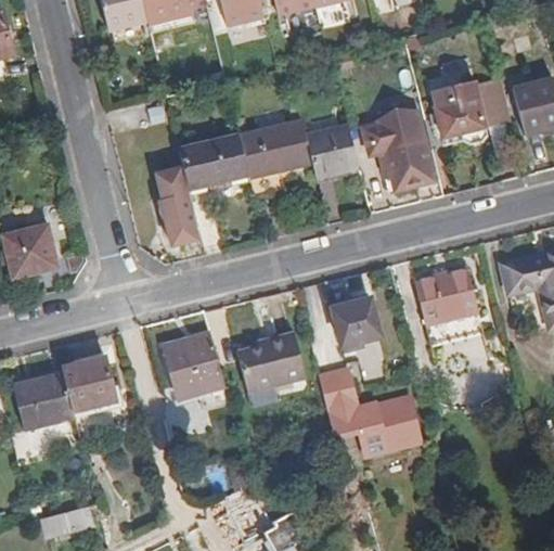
[(146,20),(141,0),(101,0),(111,41),(144,34),(141,21),(146,20)]
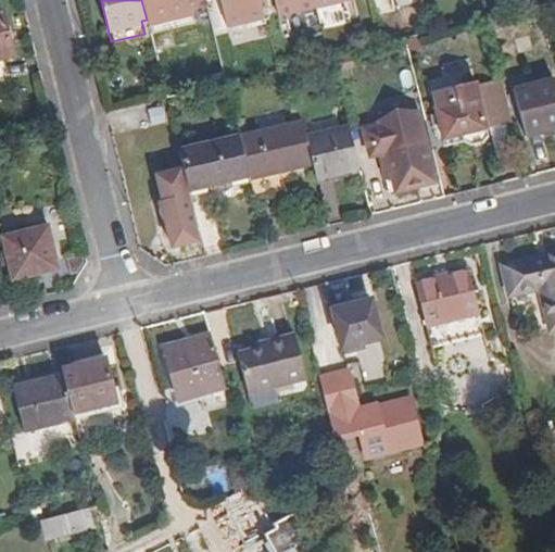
[(207,11),(204,0),(141,0),(147,20),(150,32),(193,21),(192,15),(207,11)]
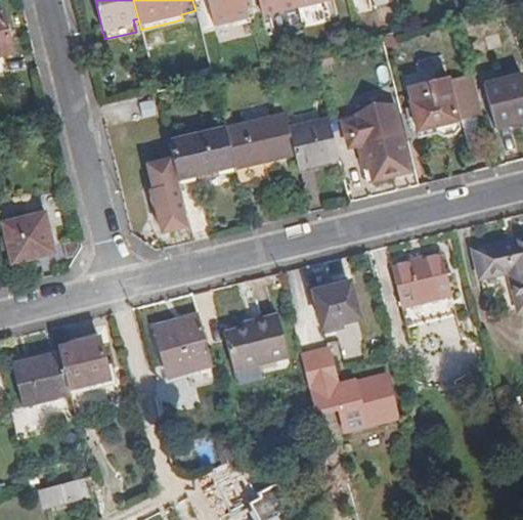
[(206,0),(216,38),(252,30),(246,7),(244,0),(206,0)]
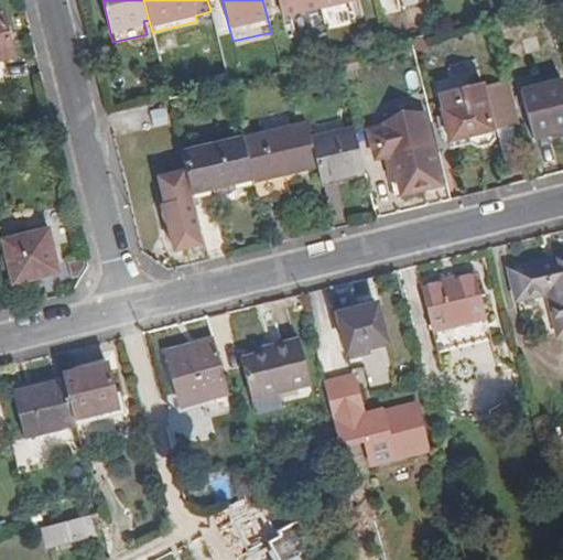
[(262,0),(264,8),(279,4),(284,29),(323,20),(317,0),(262,0)]
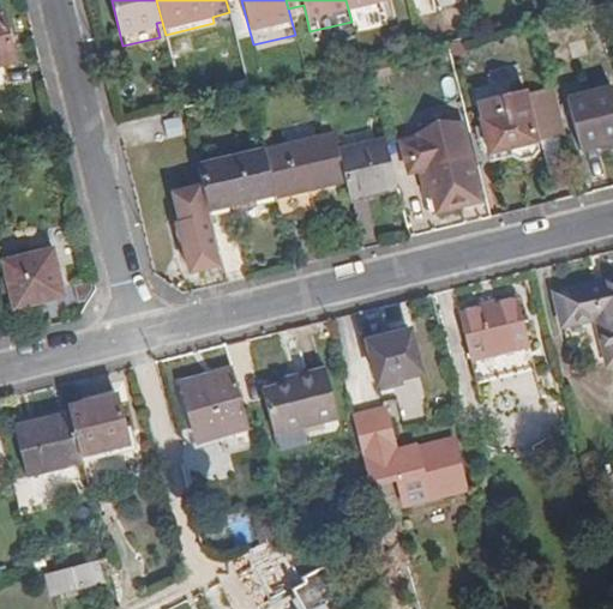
[(346,0),(352,22),(352,23),(395,12),(391,0),(346,0)]
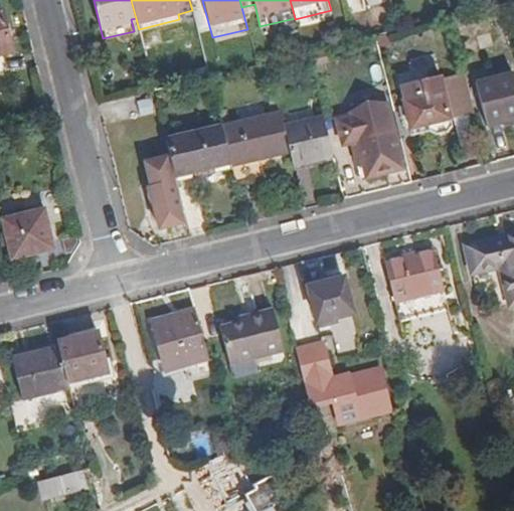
[(0,52),(11,49),(1,8),(0,8),(0,52)]
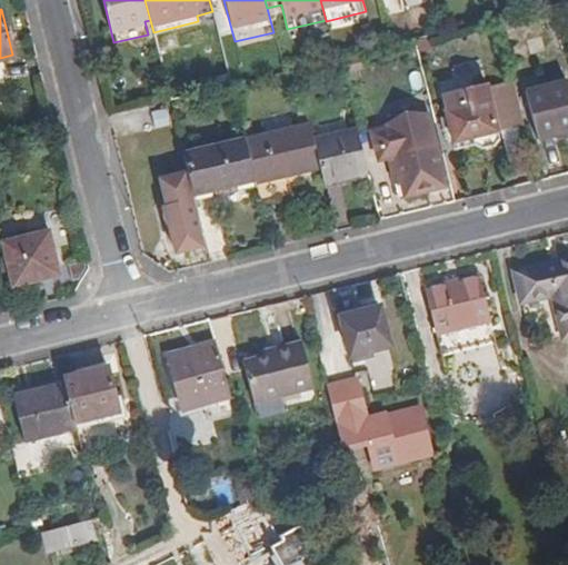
[(197,16),(198,21),(215,17),(212,11),(197,16)]
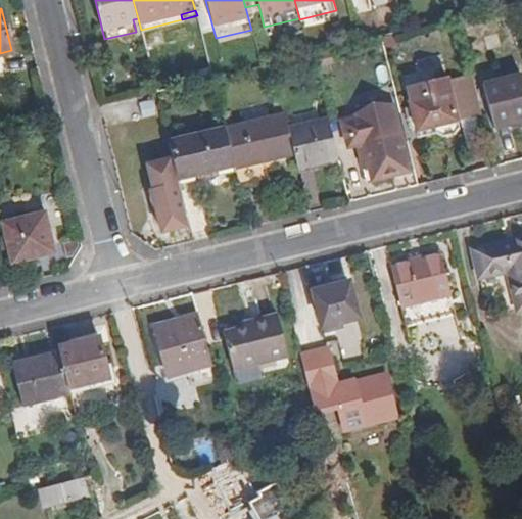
[(409,89),(407,93),(416,132),(434,127),(436,135),(442,138),(455,135),(460,129),(458,121),(481,114),(470,74),(409,89)]
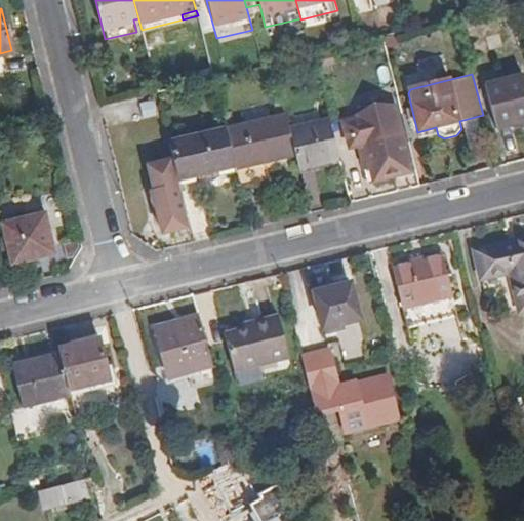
[(523,92),(519,74),(481,85),(495,131),(523,122),(523,92)]
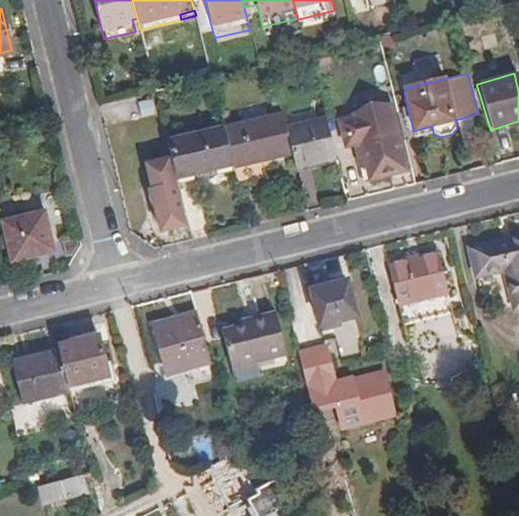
[(358,168),(366,166),(370,180),(405,171),(389,107),(378,107),(364,111),(352,116),(353,119),(339,123),(345,147),(351,145),(358,168)]
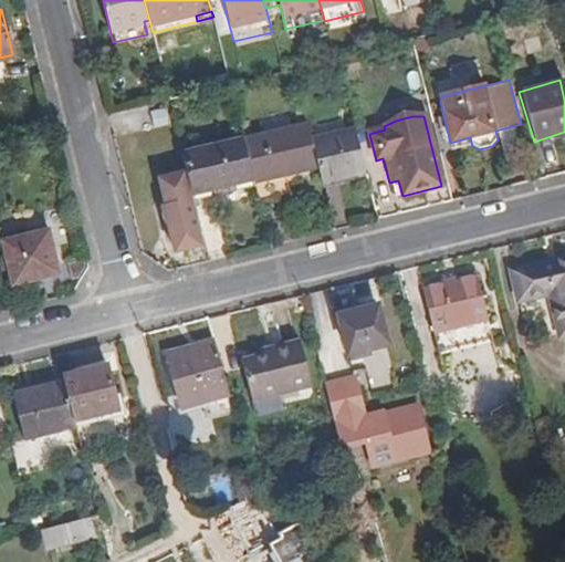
[(307,122),(243,139),(253,180),(255,189),(320,173),(312,142),(307,122)]
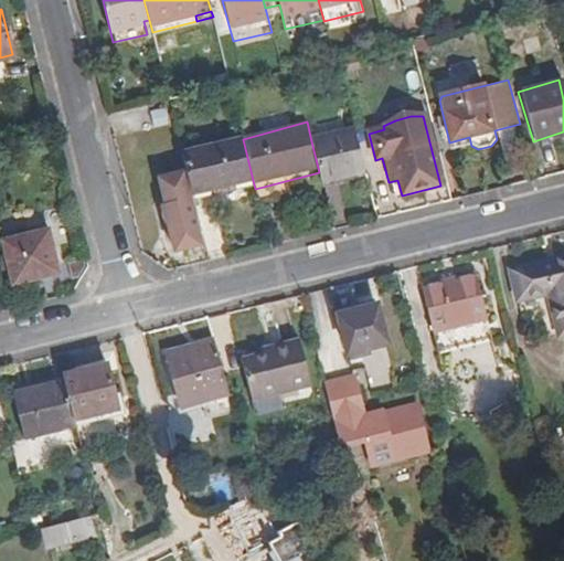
[(353,129),(311,141),(319,172),(321,180),(363,170),(353,129)]
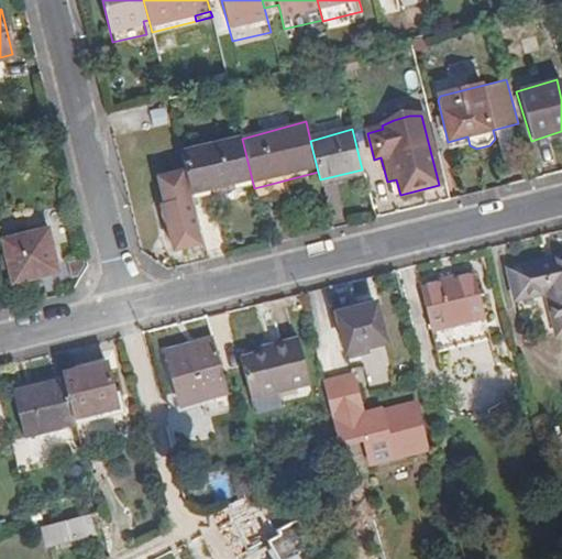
[(242,139),(182,155),(190,194),(252,179),(242,139)]
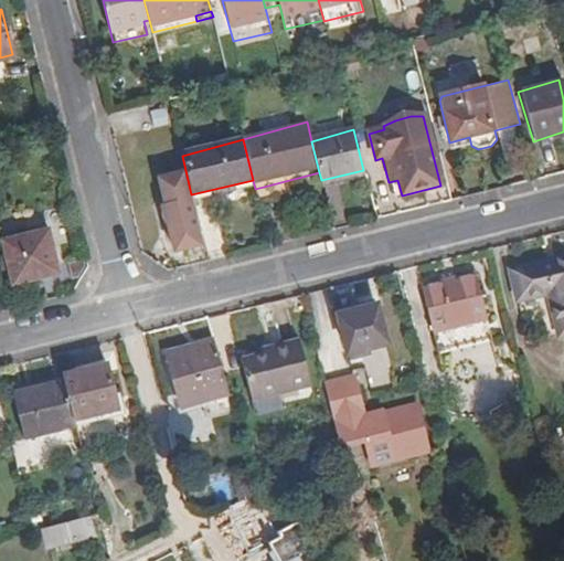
[(181,173),(159,179),(165,203),(160,204),(166,226),(173,223),(180,251),(200,245),(198,235),(200,234),(197,215),(192,217),(181,173)]
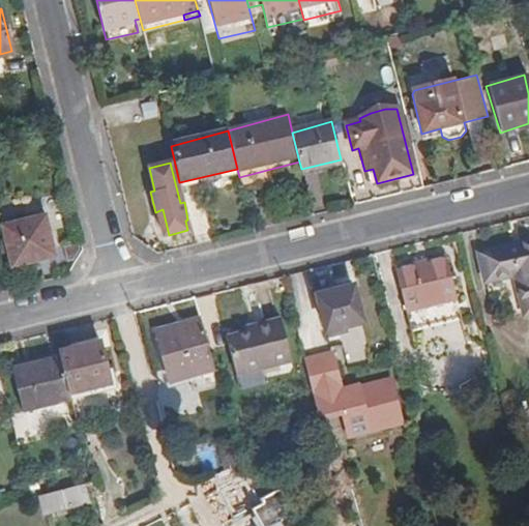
[(11,266),(54,256),(45,215),(2,227),(11,266)]
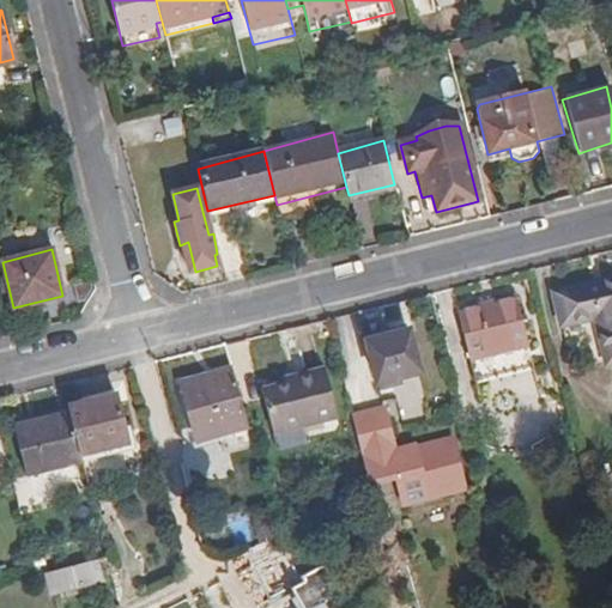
[(611,274),(556,289),(564,323),(598,315),(610,360),(611,359),(611,274)]
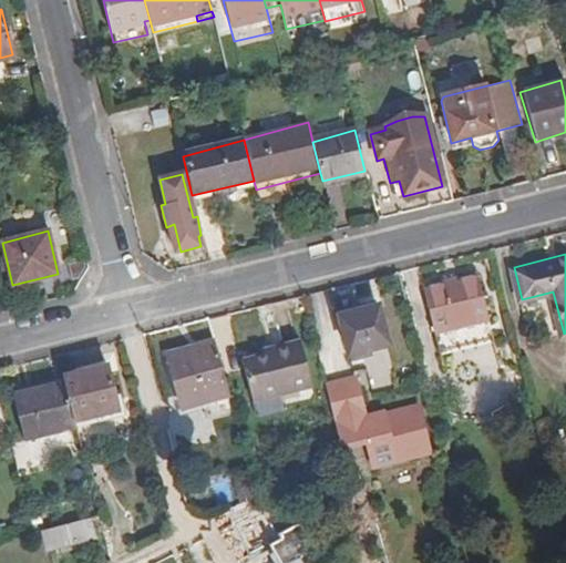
[(477,274),(426,286),(442,347),(493,335),(477,274)]
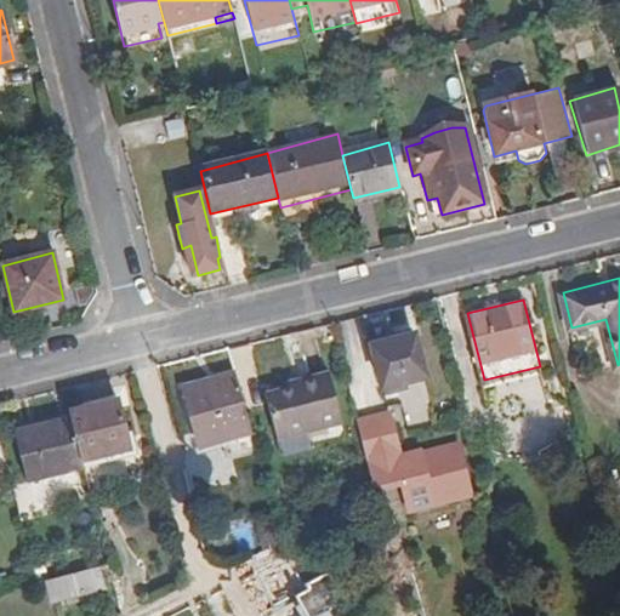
[(415,334),(373,343),(384,388),(425,377),(415,334)]
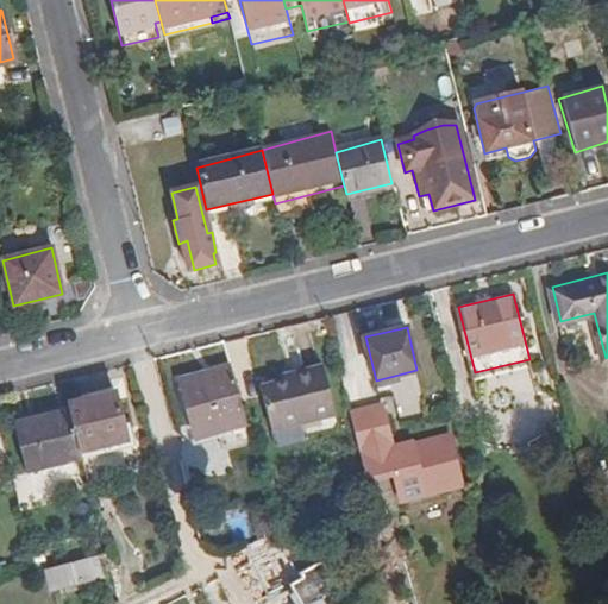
[(232,362),(179,376),(194,436),(249,423),(232,362)]
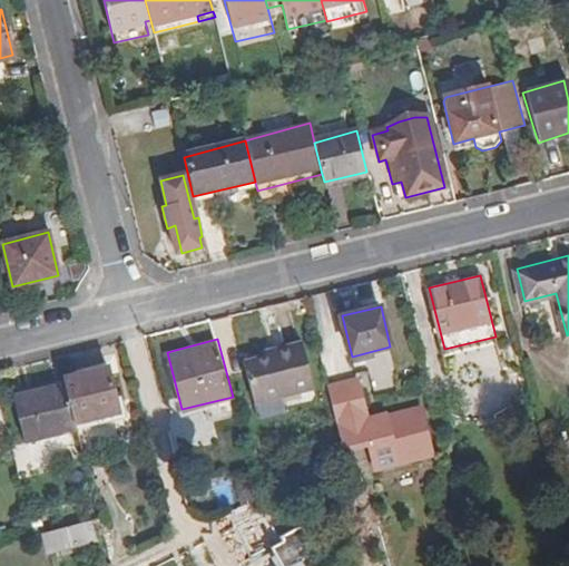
[(283,354),(248,364),(258,403),(317,387),(304,342),(282,348),(283,354)]
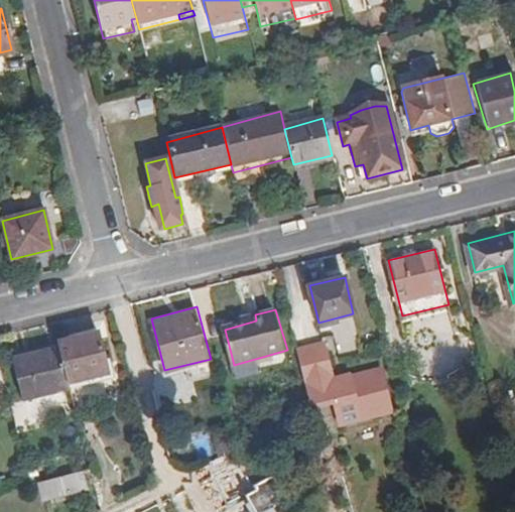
[(98,334),(56,344),(57,348),(67,383),(108,373),(98,334)]
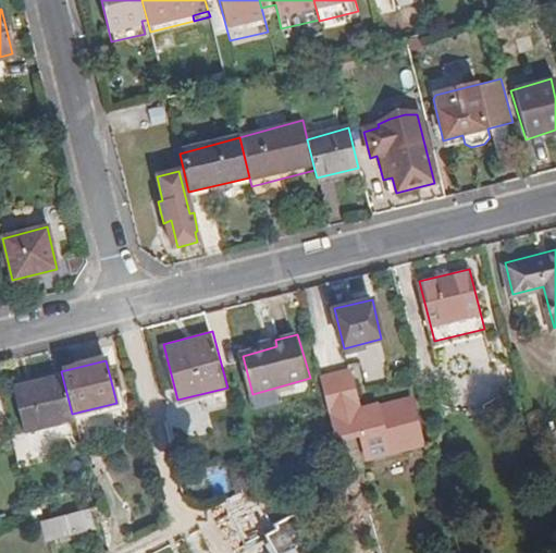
[(353,367),(323,377),(341,437),(365,429),(372,456),(428,440),(415,394),(365,409),(353,367)]
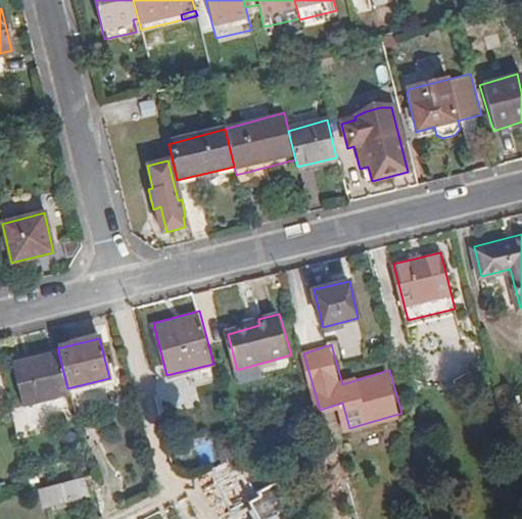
[(69,394),(67,388),(58,352),(12,366),(25,404),(69,394)]
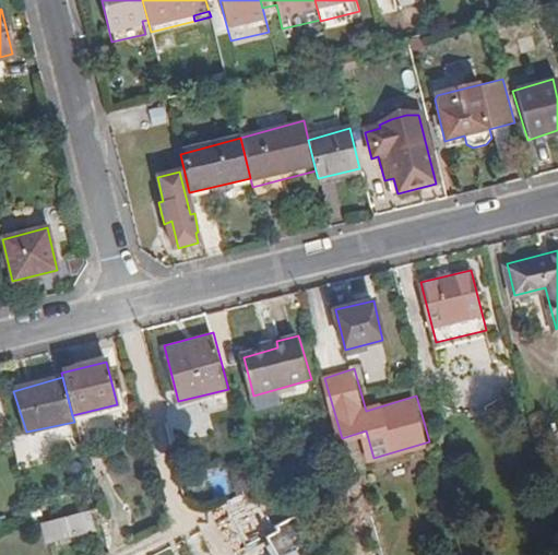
[(96,411),(82,413),(86,432),(99,428),(96,411)]
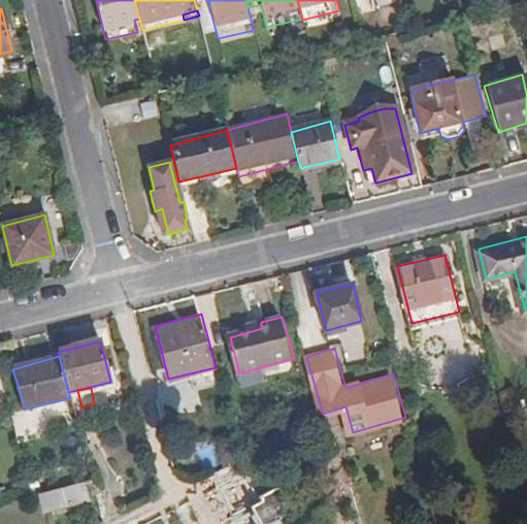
[(315,471),(330,451),(325,439),(306,449),(315,471)]
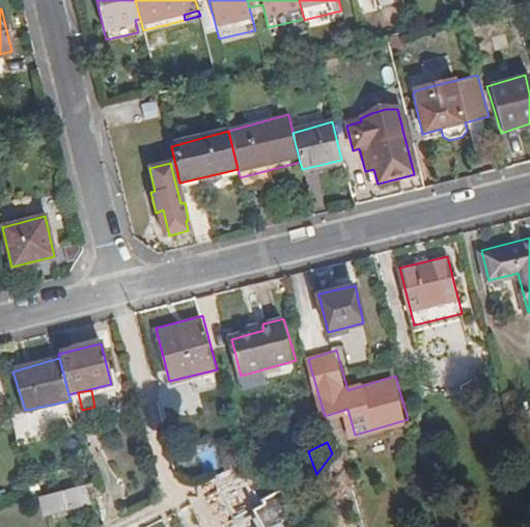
[(232,445),(219,449),(223,469),(238,465),(232,445)]
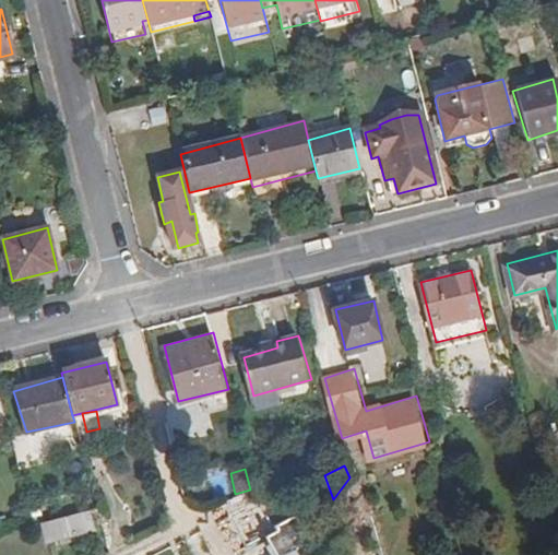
[(229,517),(244,554),(252,554),(277,543),(261,505),(241,515),(240,511),(229,517)]
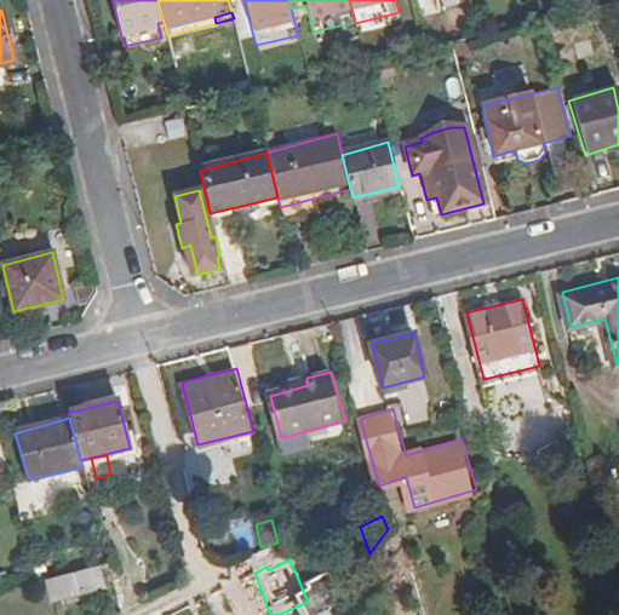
[(53,602),(103,587),(98,567),(49,579),(53,602)]
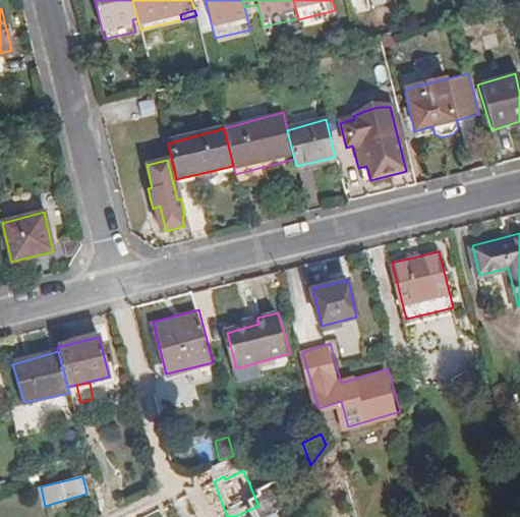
[(220,499),(214,481),(186,495),(193,511),(220,499)]
